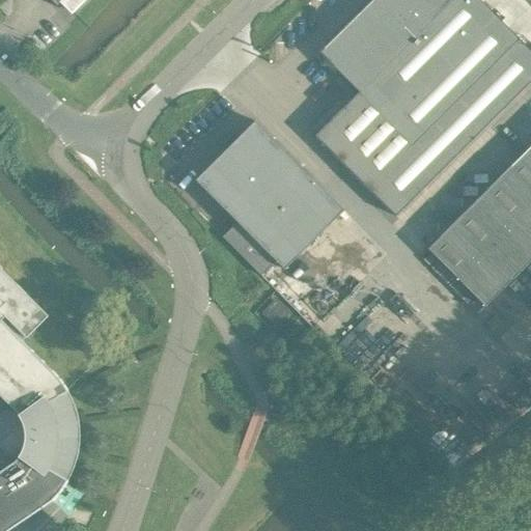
[(58,0),(72,14),(84,0),(58,0)]
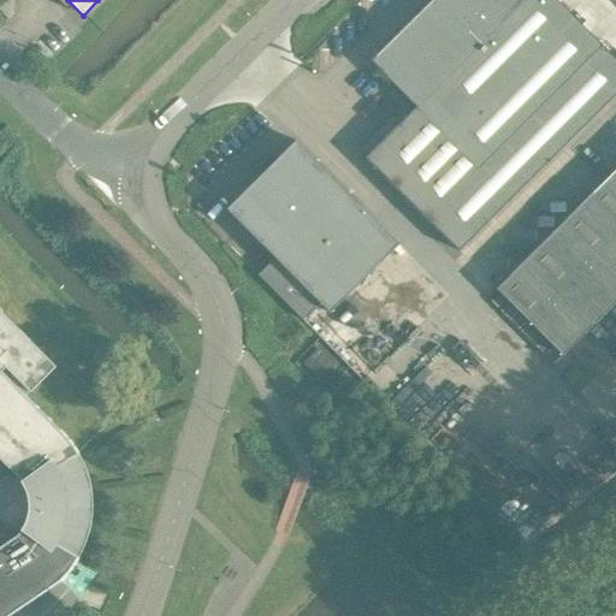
[(366,159),(460,252),(615,95),(615,59),(556,0),(432,0),(371,61),(416,108),(366,159)]
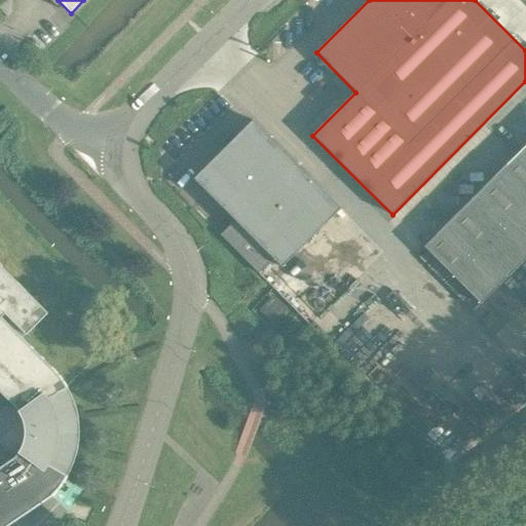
[(194,179),(235,221),(221,235),(259,273),(273,259),(282,267),(341,209),(253,120),(194,179)]
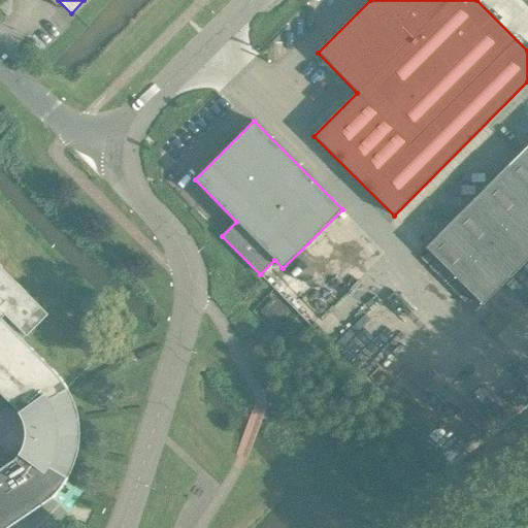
[(527,162),(520,155),(426,248),(483,305),(527,260),(527,162)]
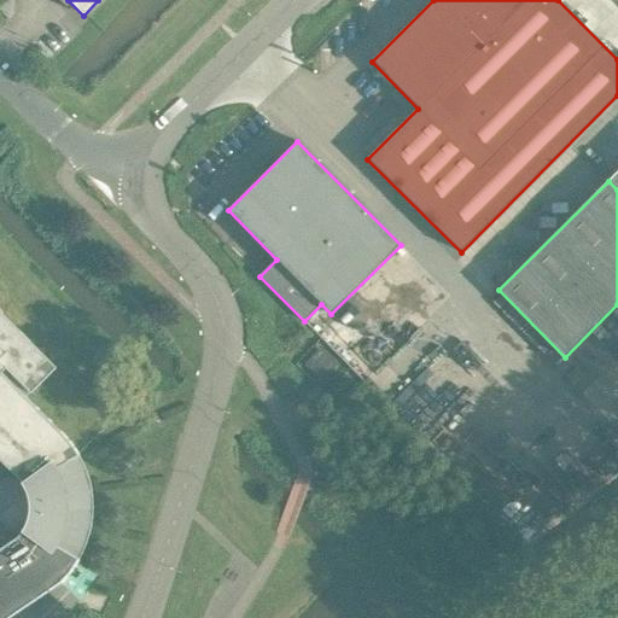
[(31,394),(57,368),(0,312),(0,460),(17,478),(24,487),(28,497),(30,508),(29,517),(28,524),(23,532),(17,537),(0,549),(0,617),(9,617),(62,583),(73,573),(82,561),(85,555),(87,549),(92,529),(93,508),(92,495),(89,481),(85,468),(79,455),(71,444),(62,433),(25,397),(30,394),(31,394)]
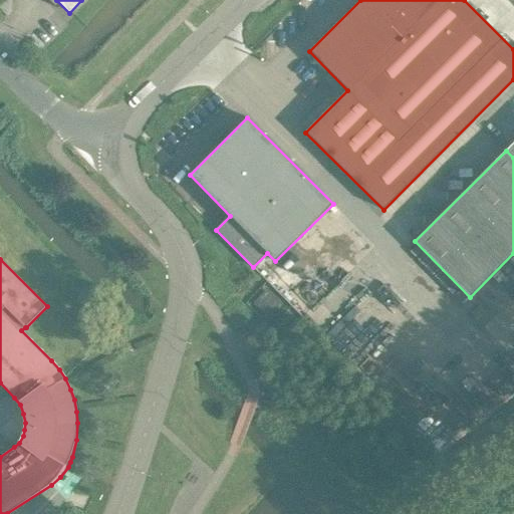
[(267,316),(274,309),(281,302),(267,289),(253,303),(267,316)]
